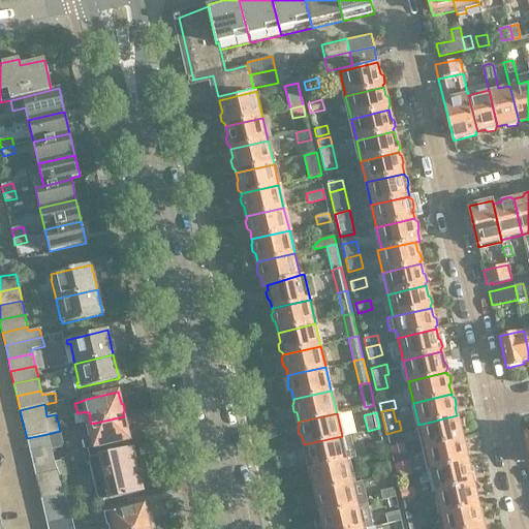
[(457,415),(418,425),(424,446),(462,438),(460,429),(461,427),(460,419),(457,418),(457,415)]
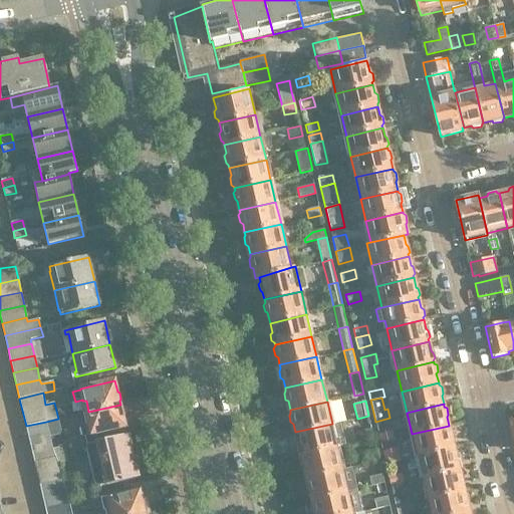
[(83,437),(85,437),(90,436),(91,436),(125,428),(122,417),(124,415),(123,409),(120,407),(120,405),(88,412),(91,423),(88,424),(88,425),(80,427),(83,437)]
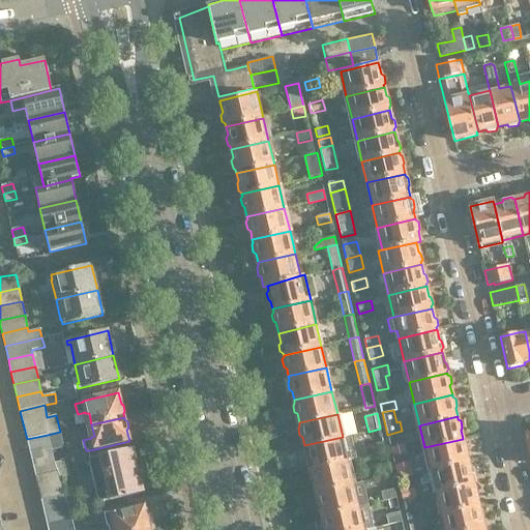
[(60,432),(48,435),(51,446),(52,450),(63,448),(60,432)]
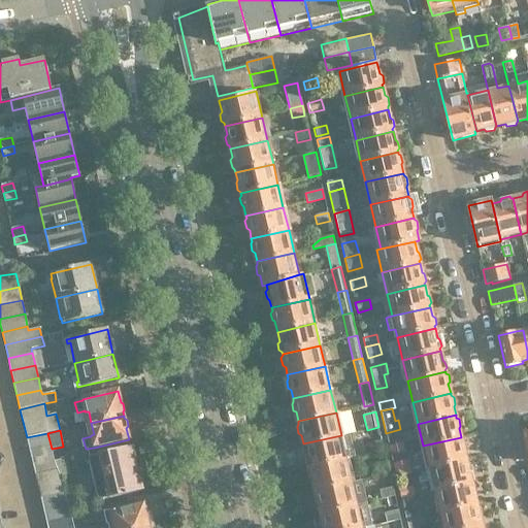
[(47,433),(27,437),(30,450),(51,444),(47,433)]
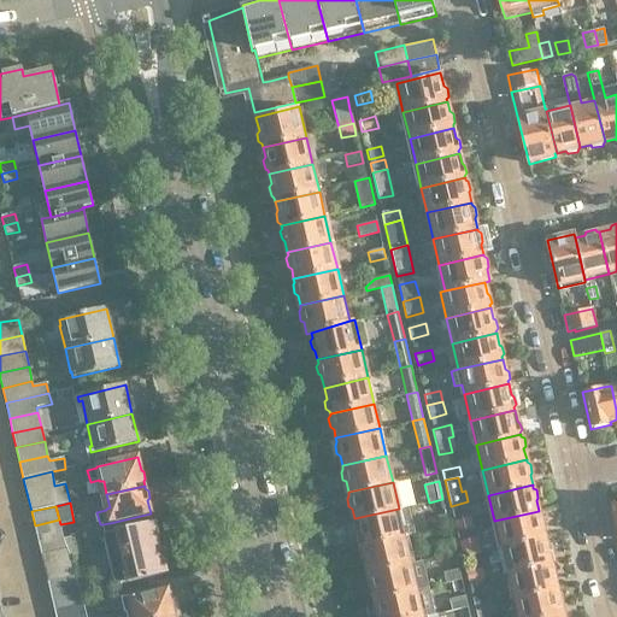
[(399,509),(354,518),(354,522),(353,526),(354,533),(358,535),(360,546),(405,535),(399,509)]
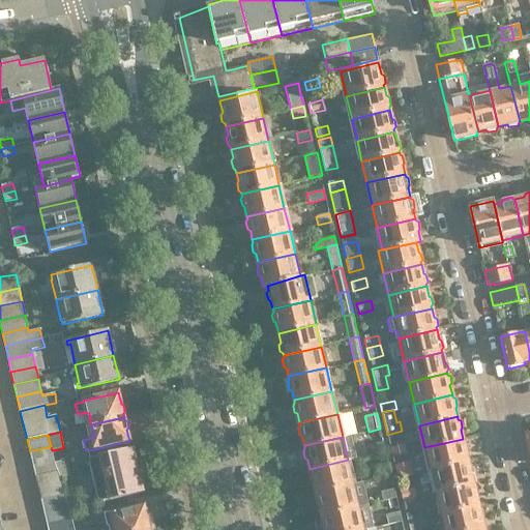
[(463,439),(424,447),(430,470),(468,461),(466,452),(467,449),(466,442),(463,441),(463,439)]
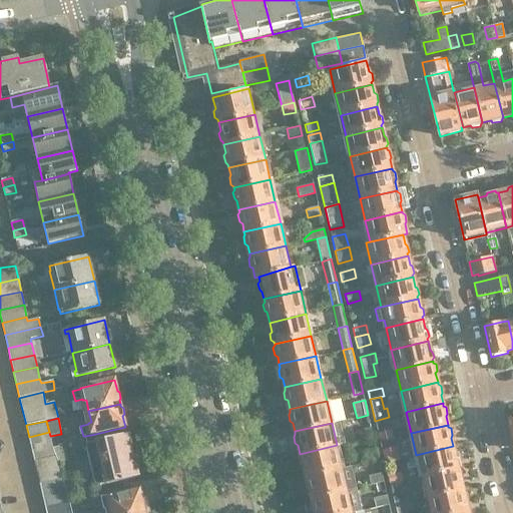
[(365,440),(374,438),(372,429),(363,431),(365,440)]
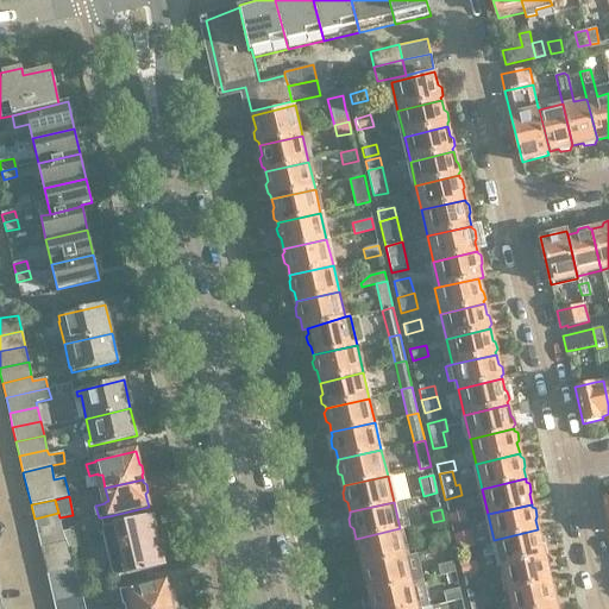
[(449,515),(452,526),(468,522),(465,512),(449,515)]
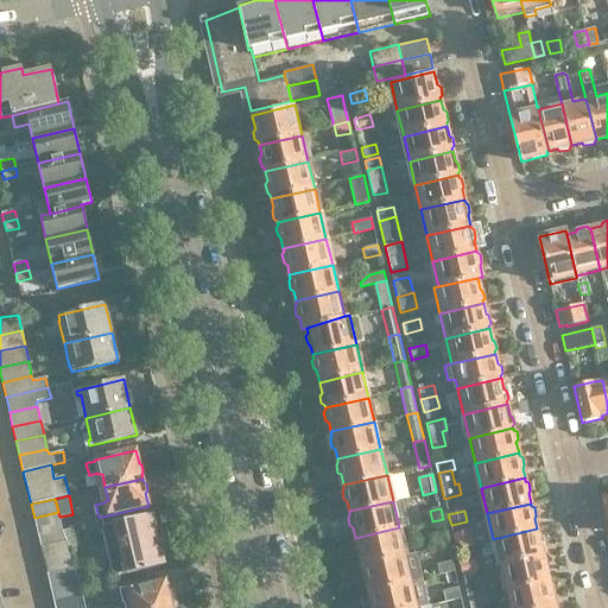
[(58,512),(35,518),(37,533),(62,527),(59,517),(58,512)]
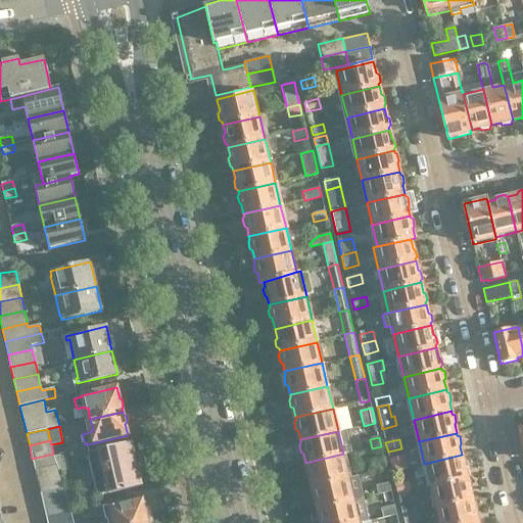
[(96,450),(88,452),(87,453),(96,496),(107,493),(107,494),(140,486),(130,442),(119,445),(96,449),(96,450)]
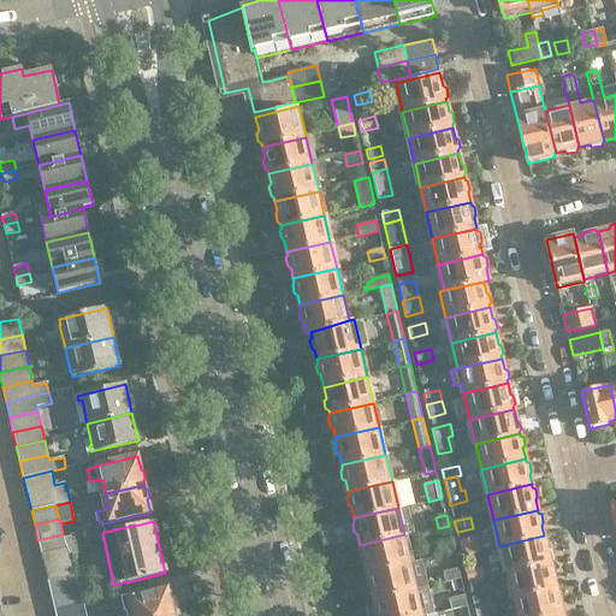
[(63,534),(37,540),(41,554),(66,548),(64,538),(63,534)]
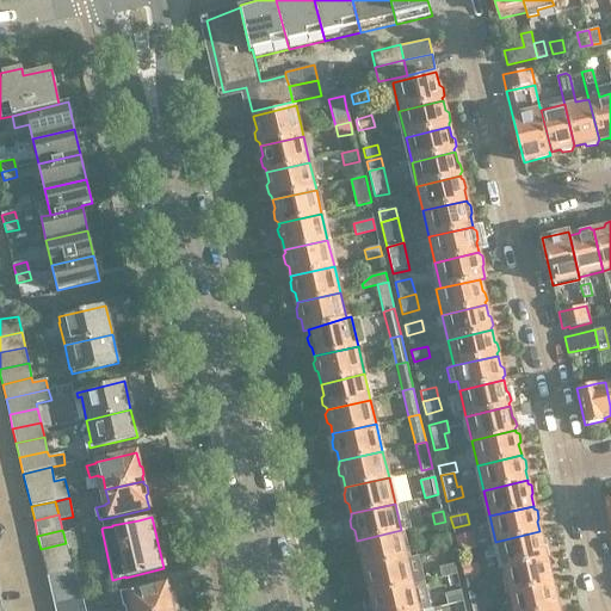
[(401,530),(357,541),(358,543),(356,547),(358,555),(360,556),(363,567),(407,556),(401,530)]
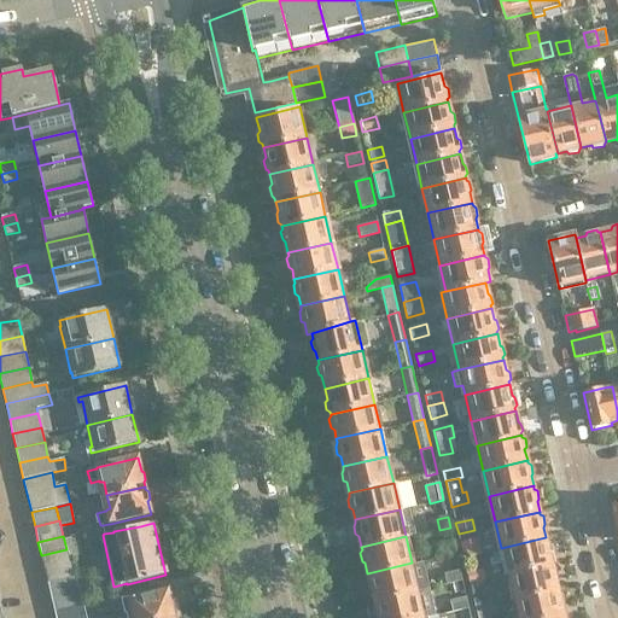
[(77,537),(64,540),(66,549),(69,559),(82,555),(77,537)]
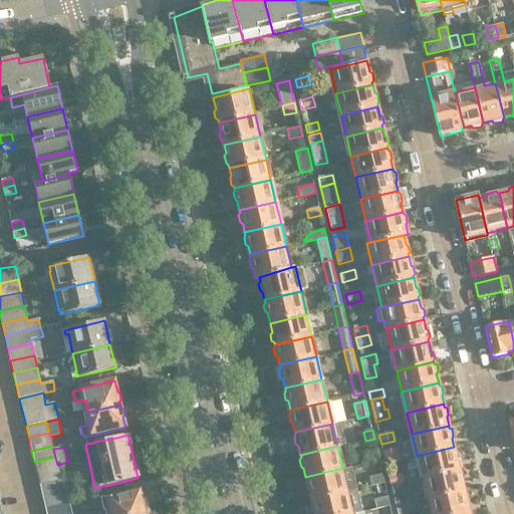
[(454,447),(417,456),(422,477),(459,468),(457,460),(458,458),(457,451),(454,449),(454,447)]
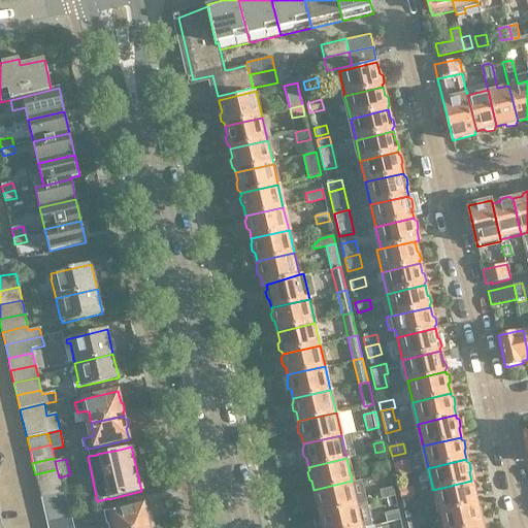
[(393,464),(397,477),(414,473),(410,460),(393,464)]
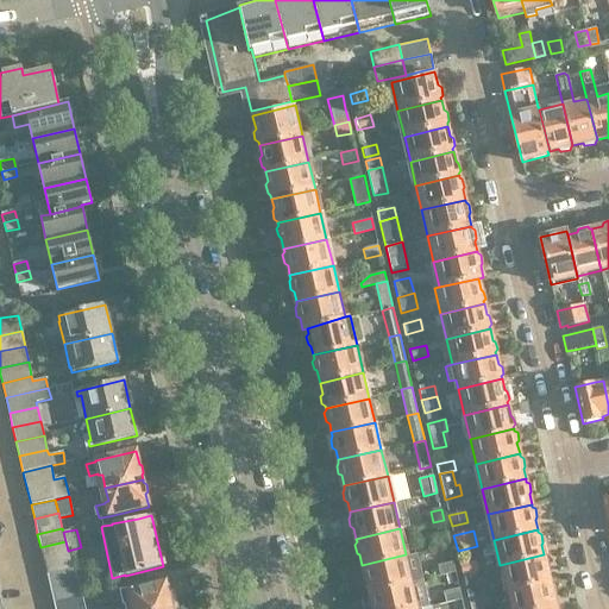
[(434,550),(450,546),(446,535),(432,539),(434,550)]
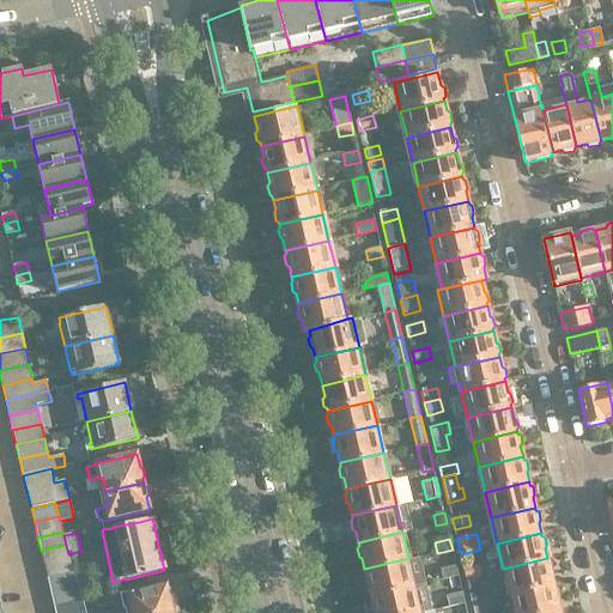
[(41,551),(44,565),(70,558),(68,554),(66,545),(41,551)]
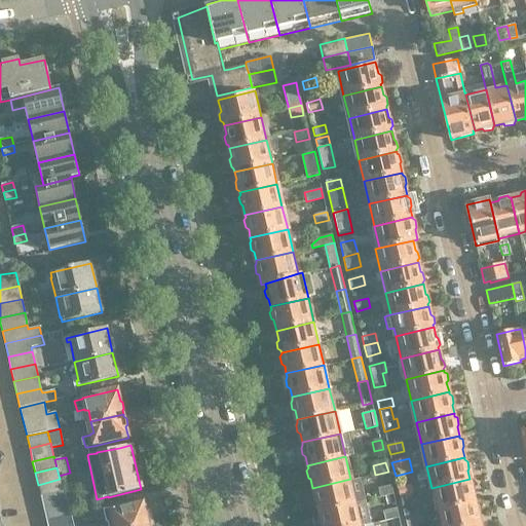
[(60,479),(38,485),(41,497),(64,491),(60,479)]
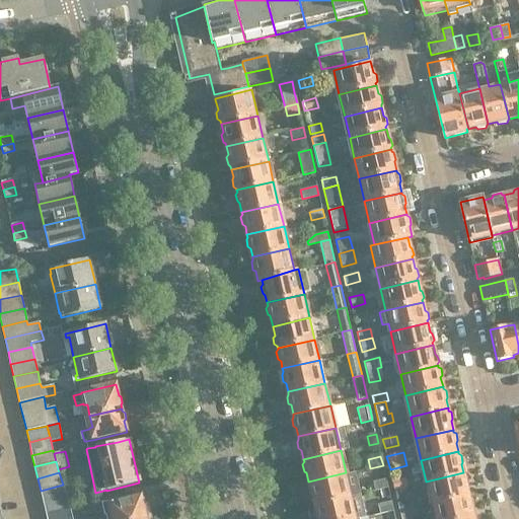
[(346,472),(308,482),(309,485),(307,487),(309,494),(311,496),(313,505),(352,496),(346,472)]
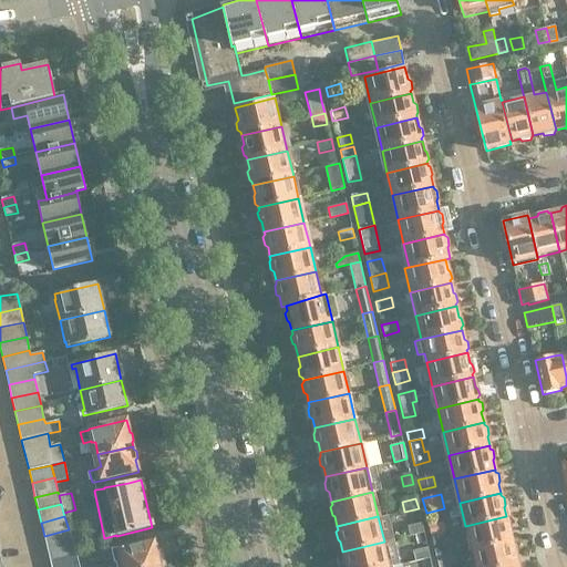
[(506,516),(465,526),(471,549),(512,540),(509,531),(512,527),(509,521),(506,518),(506,516)]
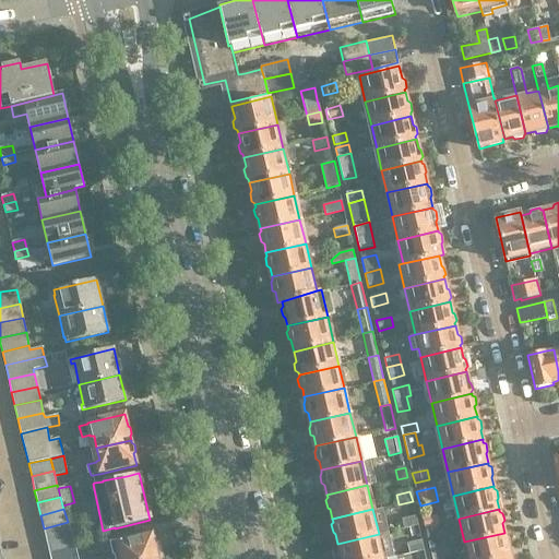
[(405,528),(418,525),(416,515),(403,519),(405,528)]
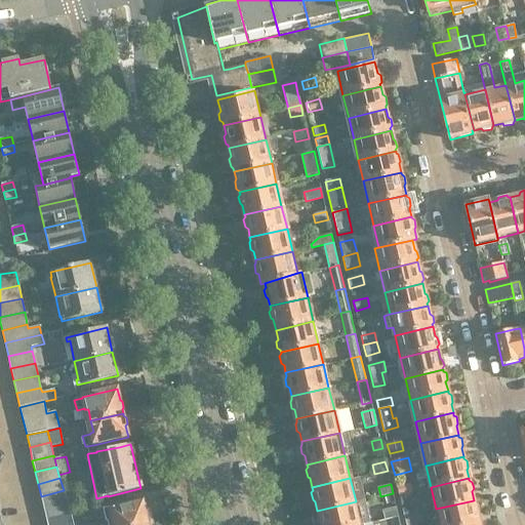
[(398,488),(400,496),(414,493),(412,484),(398,488)]
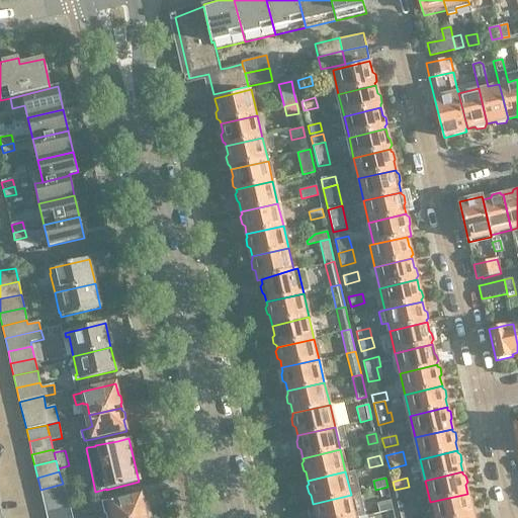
[(63,484),(40,490),(42,502),(67,496),(63,484)]
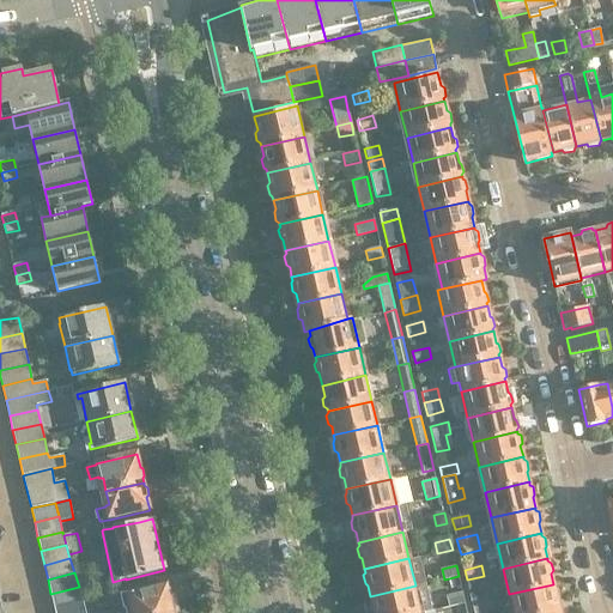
[(168,584),(121,595),(120,586),(82,594),(83,600),(84,604),(95,601),(99,601),(101,608),(122,604),(123,610),(131,607),(131,612),(163,612),(177,610),(174,595),(170,596),(168,584)]
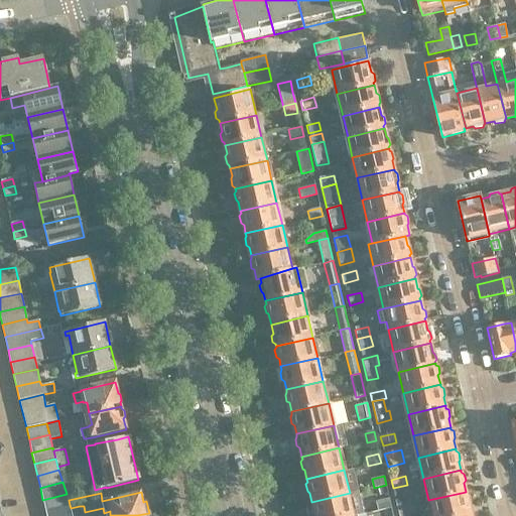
[(466,492),(428,500),(431,515),(457,515),(471,513),(469,505),(471,502),(469,495),(466,493),(466,492)]
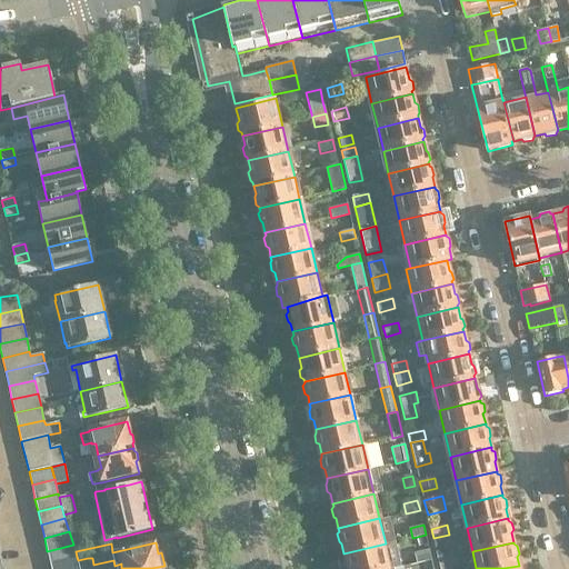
[(386,543),(343,553),(345,556),(342,559),(345,567),(348,568),(347,568),(387,568),(391,568),(386,543)]
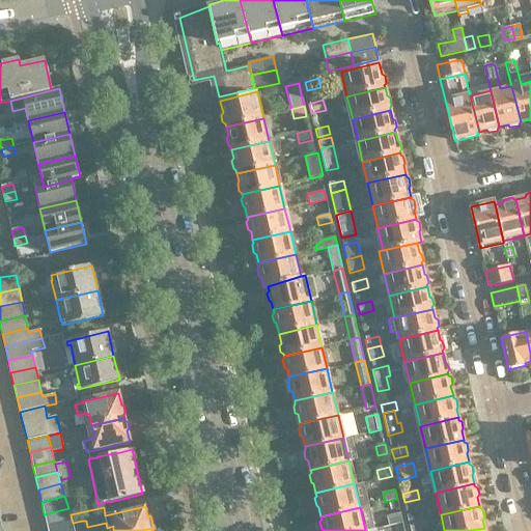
[(68,508),(44,514),(47,526),(72,520),(71,514),(68,508)]
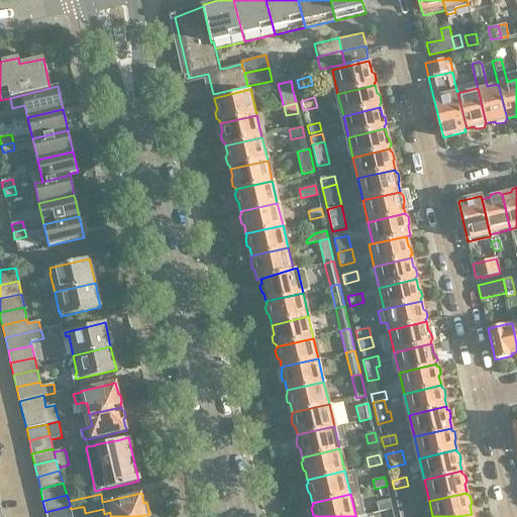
[(397,502),(399,511),(411,508),(413,507),(411,498),(397,502)]
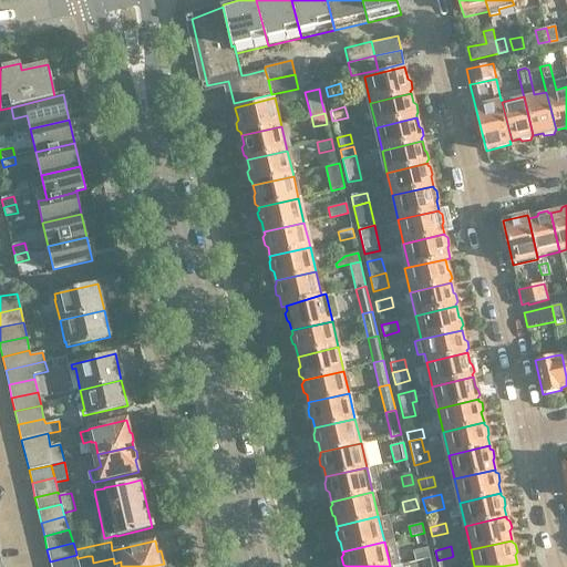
[(415,562),(430,558),(428,548),(412,552),(415,562)]
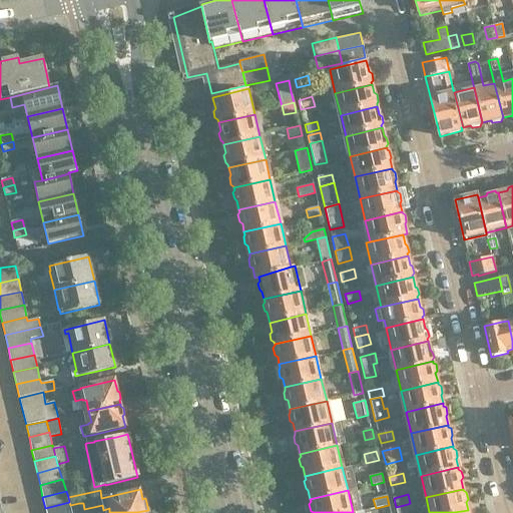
[(69,502),(45,508),(46,512),(71,512),(70,505),(69,502)]
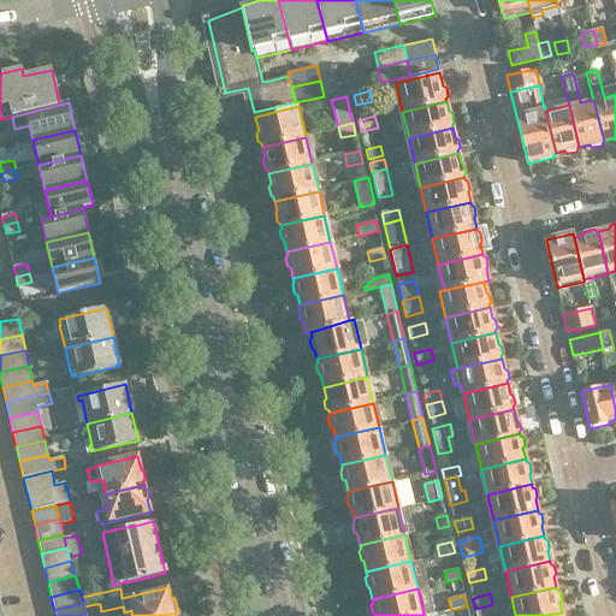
[(475,609),(477,615),(492,615),(490,605),(475,609)]
